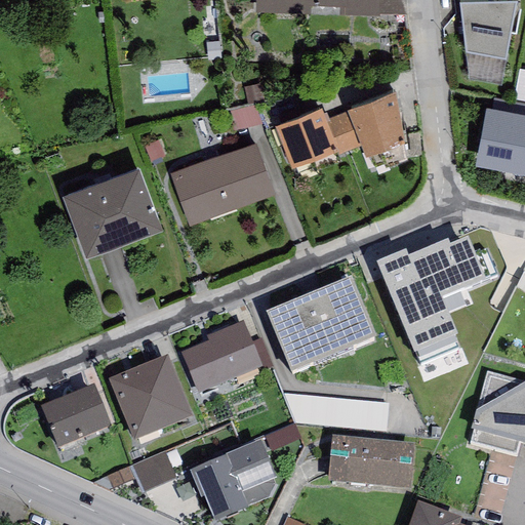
[(264,0),(264,9),(379,12),(379,0),(264,0)]
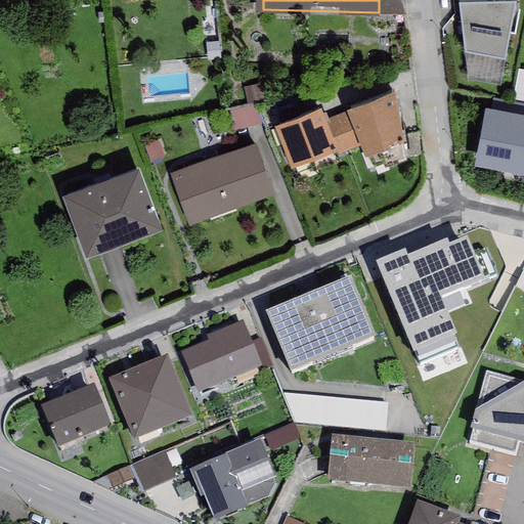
[(514,0),(459,0),(464,42),(505,49),(514,0)]
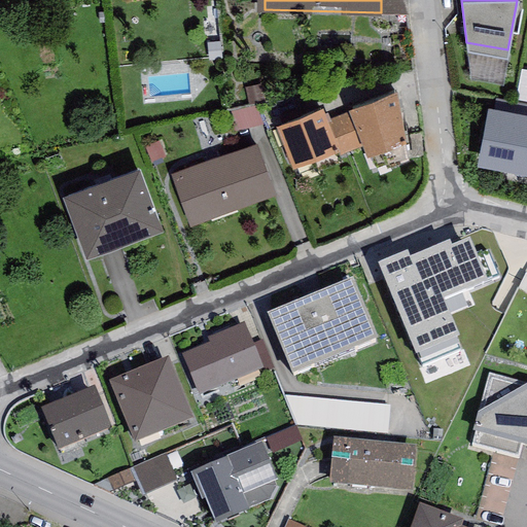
[(526,66),(522,66),(516,96),(526,98),(526,66)]
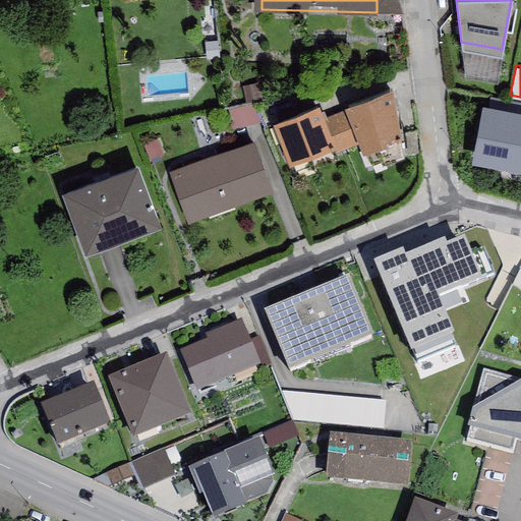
[(388,96),(351,112),(370,154),(407,137),(388,96)]
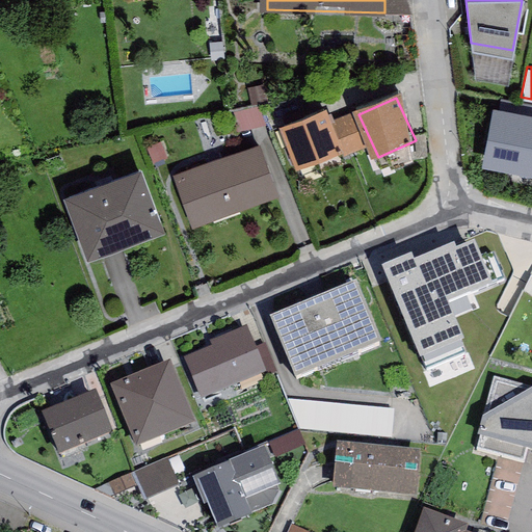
[(531,108),(491,101),(480,160),(531,170),(531,108)]
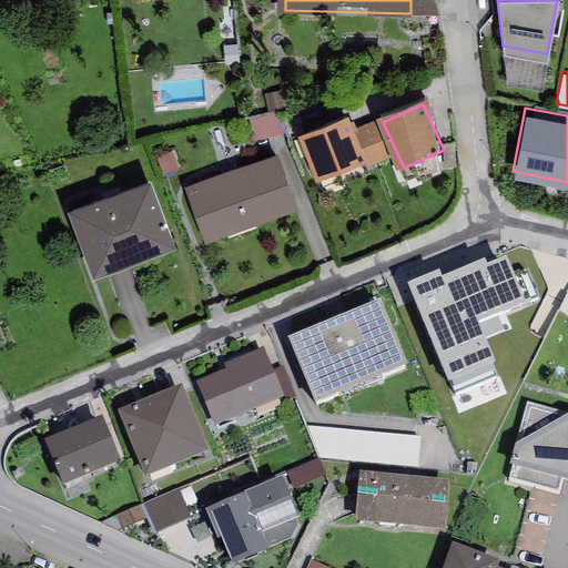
[(347,120),(306,139),(324,179),(361,162),(365,160),(347,120)]
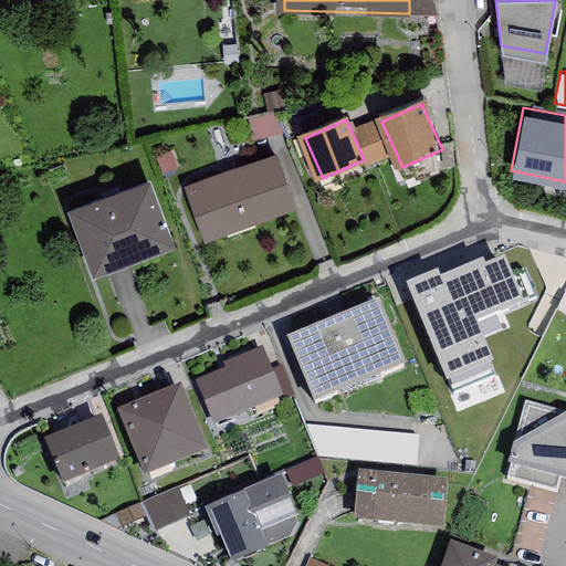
[(196,189),(215,239),(295,208),(276,159),(196,189)]
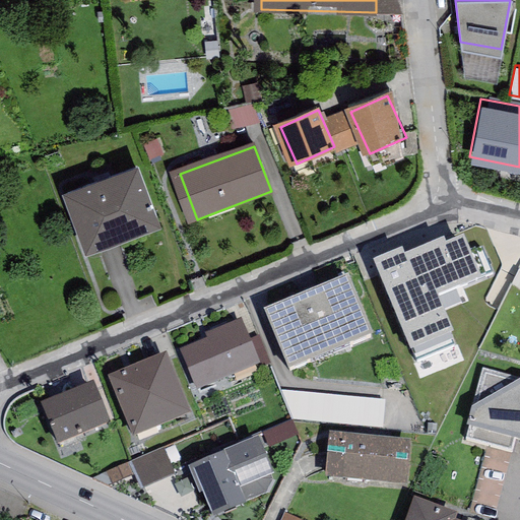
[(140,172),(69,198),(89,253),(160,226),(140,172)]
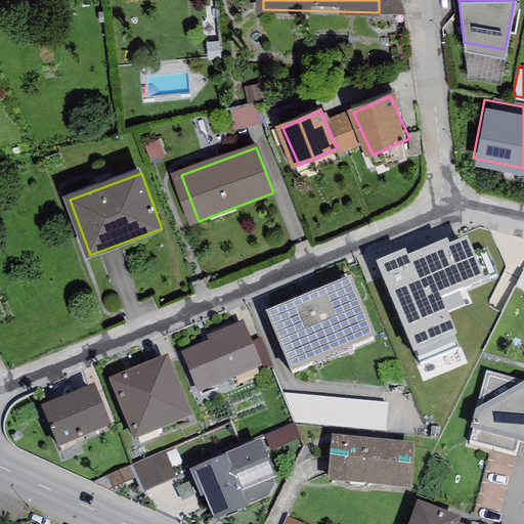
[(404,249),(375,261),(412,351),(456,334),(441,296),(484,278),(466,235),(448,243),(446,238),(407,255),(404,249)]
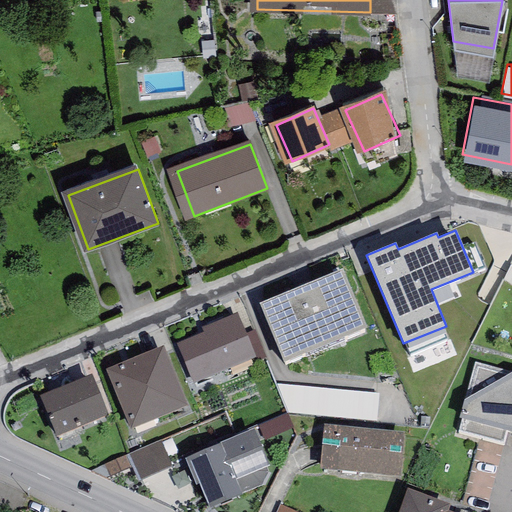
[(342,269),(258,305),(283,362),(367,327),(342,269)]
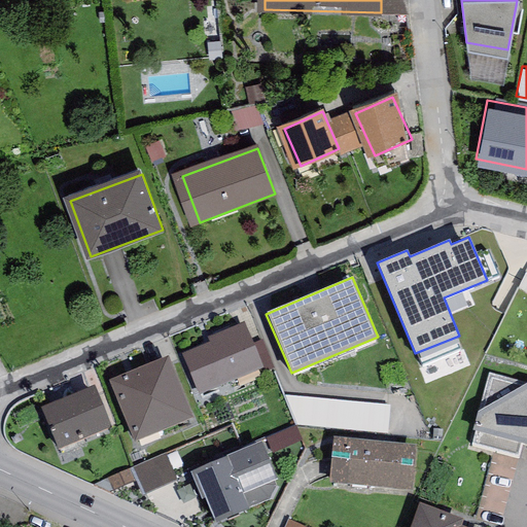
[(243,321),(207,337),(209,342),(181,354),(198,394),(262,367),(243,321)]
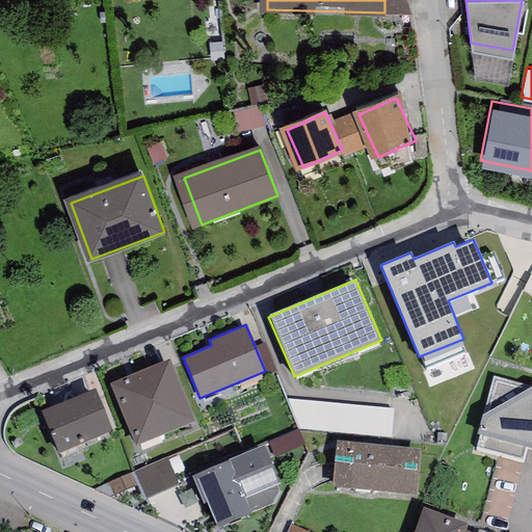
[(169,361),(109,386),(135,446),(194,421),(169,361)]
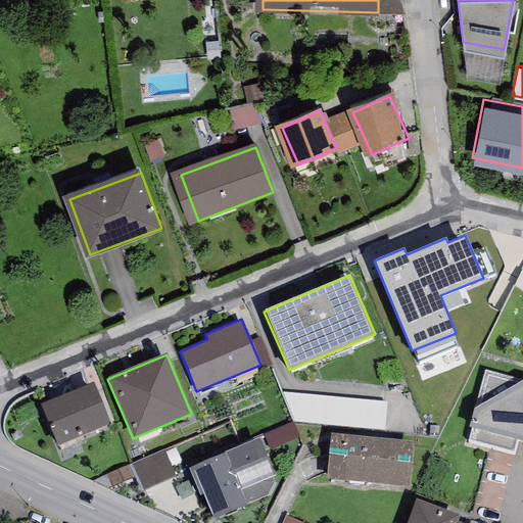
[(522,380),(474,409),(470,426),(522,440),(522,380)]
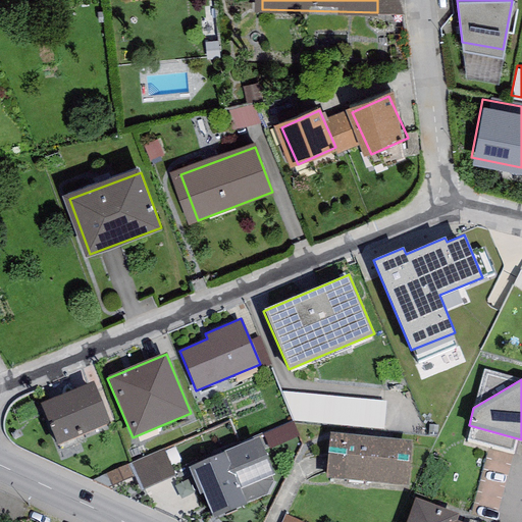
[(39,405),(57,448),(110,424),(93,383),(39,405)]
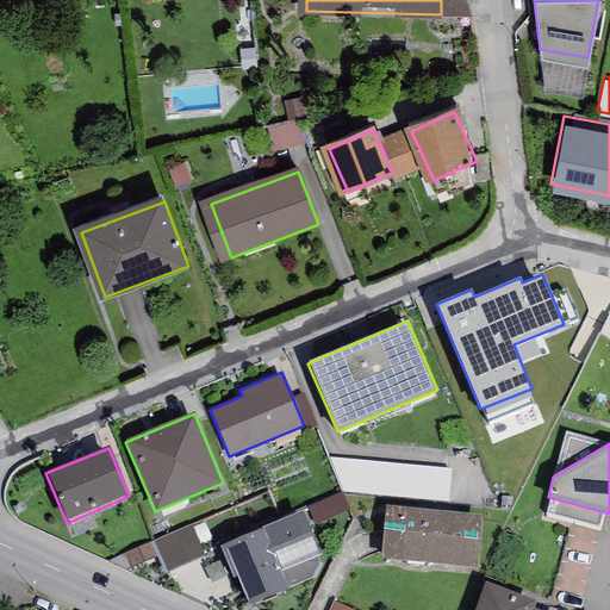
[(330,459),(344,492),(447,504),(449,470),(330,459)]
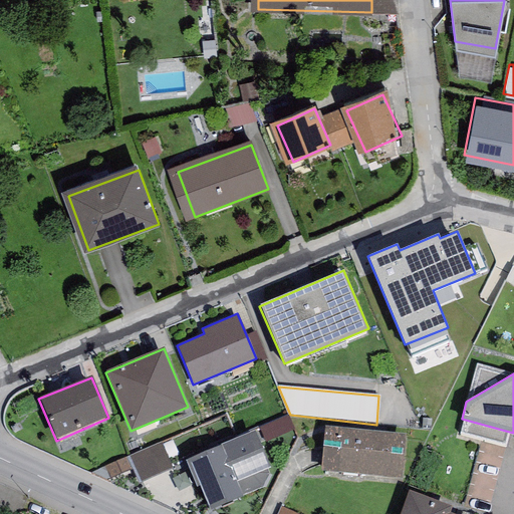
[(287,415),(253,430),(259,443),(293,428),(287,415)]
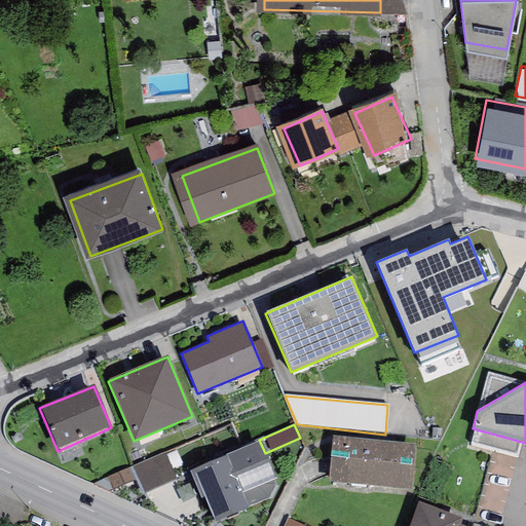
[(333,436),(328,482),(410,490),(414,444),(333,436)]
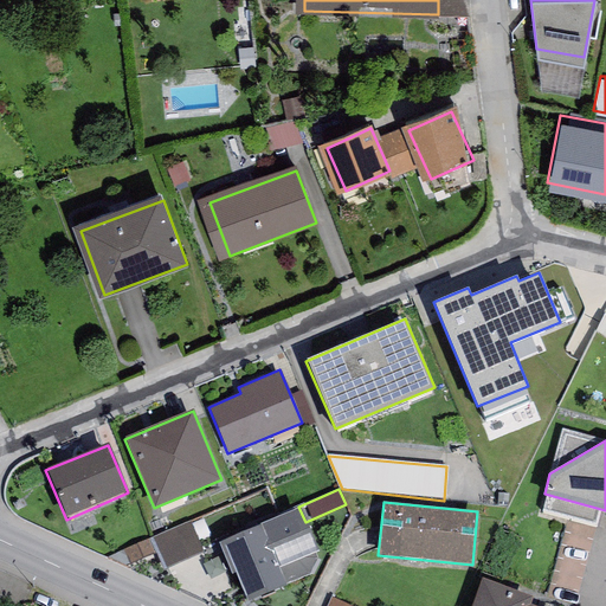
[(298,507),(219,542),(246,603),(308,575),(300,559),(318,550),(305,522),(298,507)]
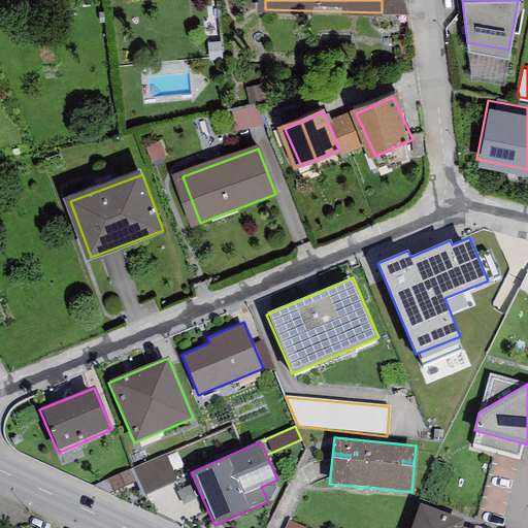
[(130,470),(142,496),(175,481),(164,455),(130,470)]
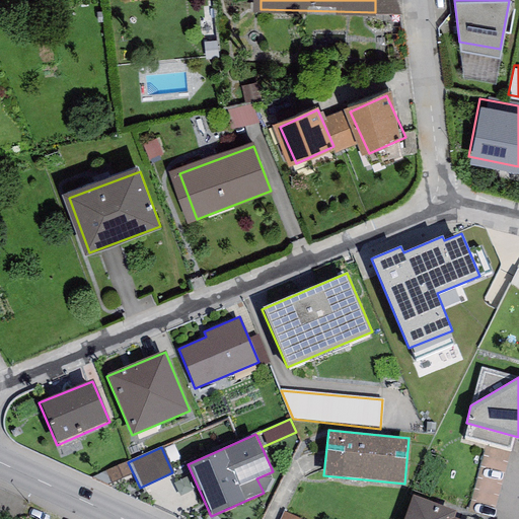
[(452,518),(455,511),(413,496),(403,518),(452,518)]
